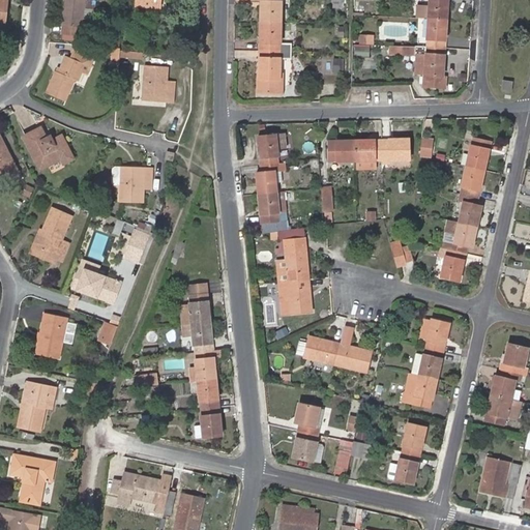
[(67,0),(67,7),(68,8),(68,10),(63,10),(61,25),(64,25),(63,34),(82,36),(84,8),(94,8),(94,0),(67,0)]
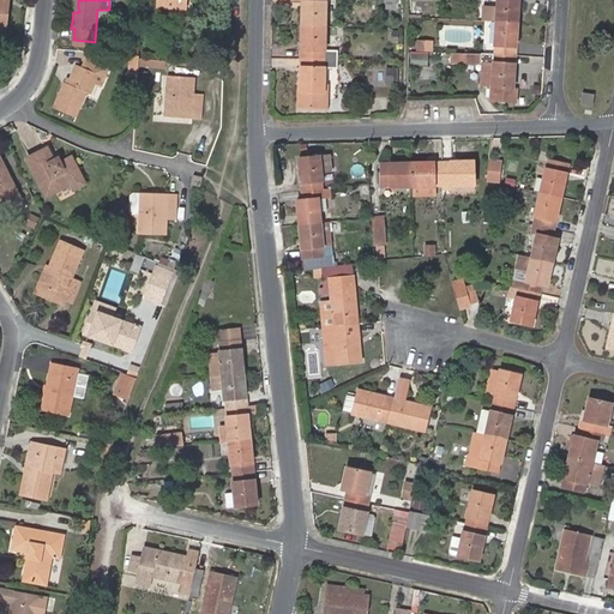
[(325,0),(301,0),(301,26),(304,25),(325,26),(325,0)]
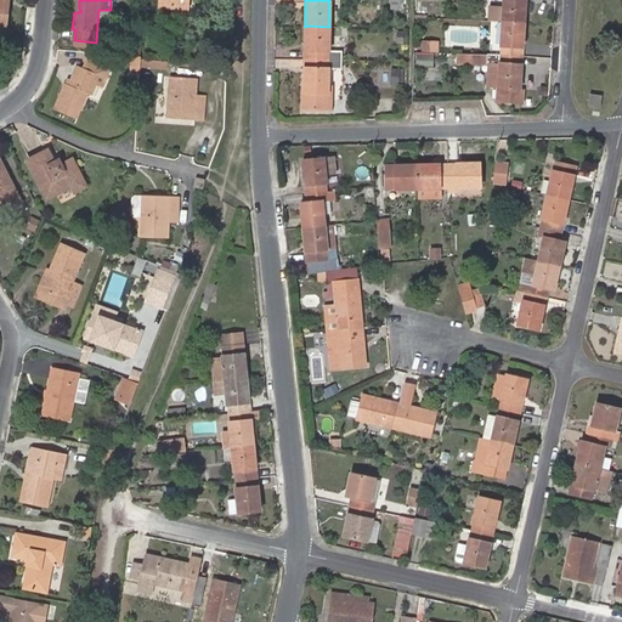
[(503,22),(525,23),(525,0),(503,0),(503,9),(491,7),(490,22),(503,22)]
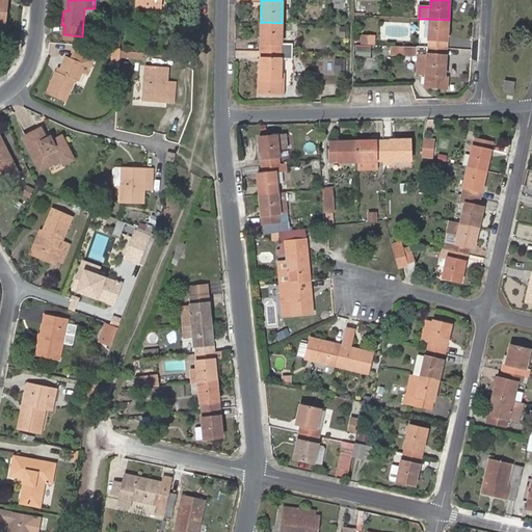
[(428,47),(447,48),(449,20),(430,19),(428,47)]
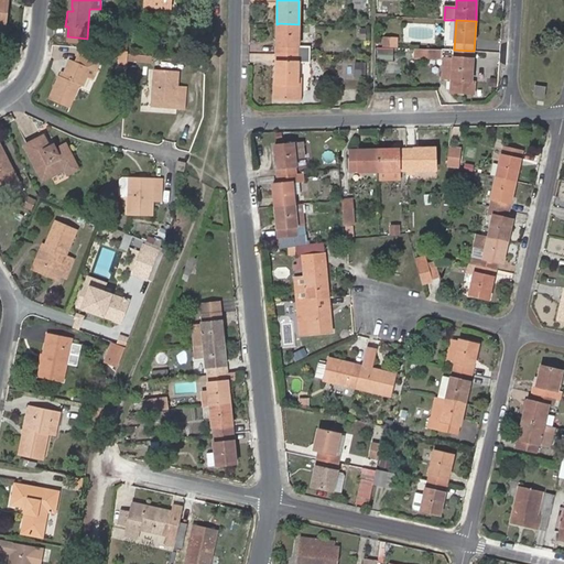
[(279,23),(277,24),(277,25),(277,55),(310,55),(310,47),(299,46),(299,25),(299,24),(279,23)]
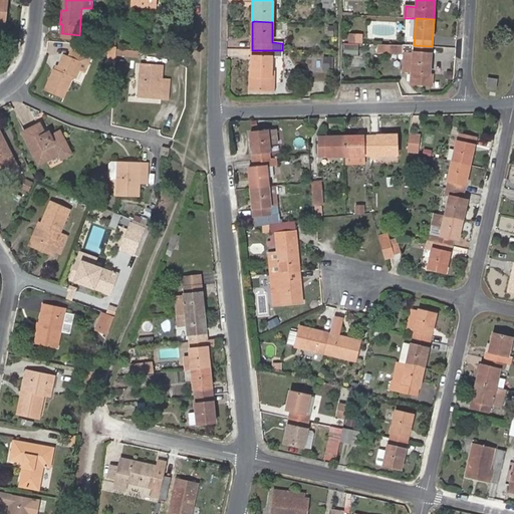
[(358,54),(358,45),(344,44),(344,53),(358,54)]
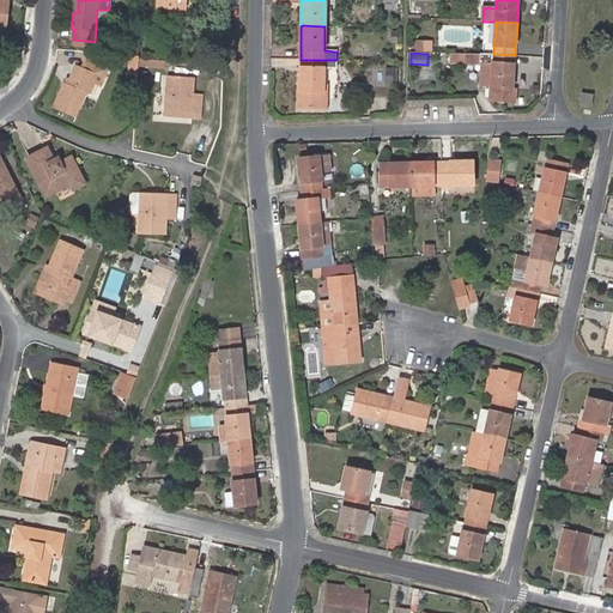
[(513,87),(515,55),(493,54),(481,54),(451,53),(451,62),(480,62),(484,64),(484,85),(491,86),(490,99),(515,102),(516,89),(513,87)]
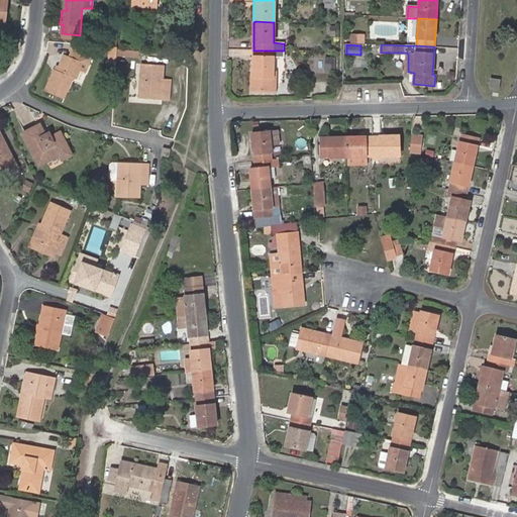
[(57,70),(54,68),(44,90),(64,98),(73,77),(75,78),(79,70),(82,62),(87,65),(91,57),(72,47),(69,56),(64,54),(59,66),(57,70)]
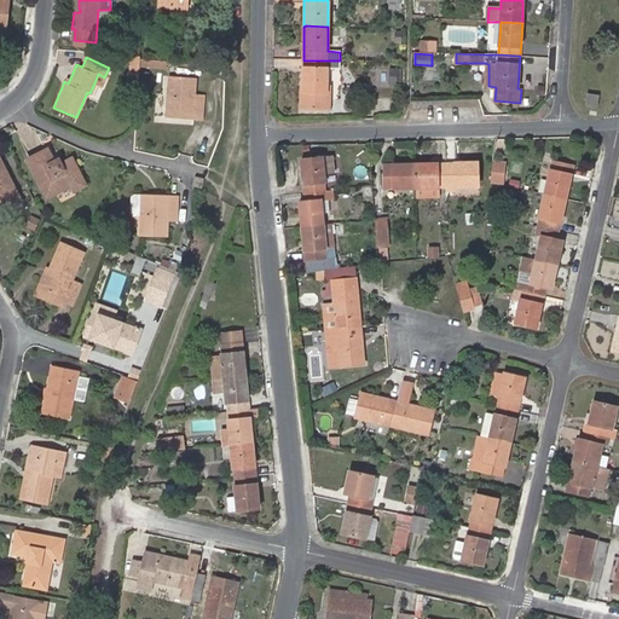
[(340,61),(304,61),(302,106),(314,106),(314,104),(327,104),(327,92),(328,68),(340,68),(340,61)]
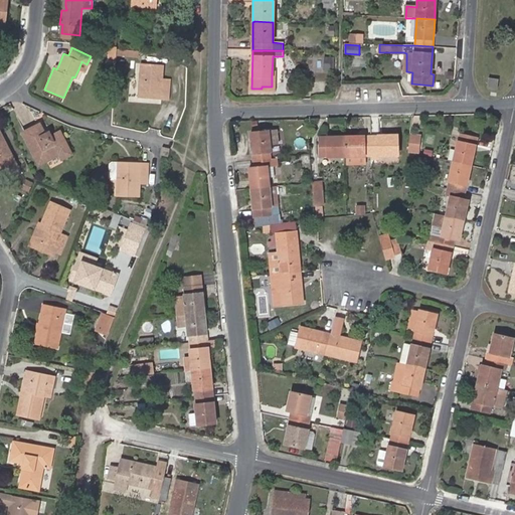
[(81,61),(78,69),(83,72),(87,64),(81,61)]
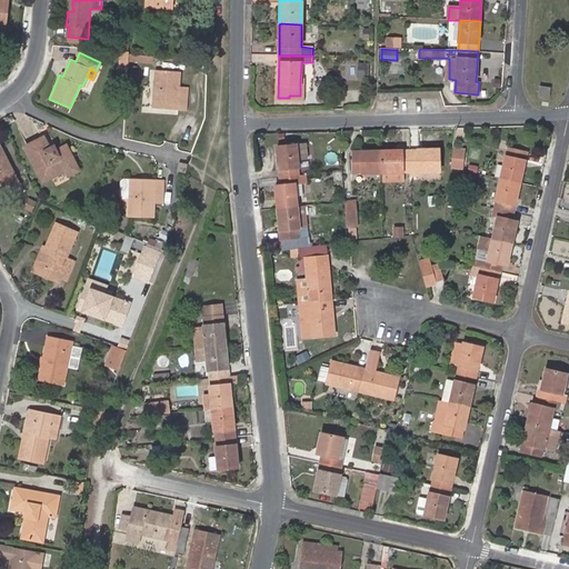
[(180,72),(156,71),(152,107),(185,109),(187,89),(179,89),(180,72)]
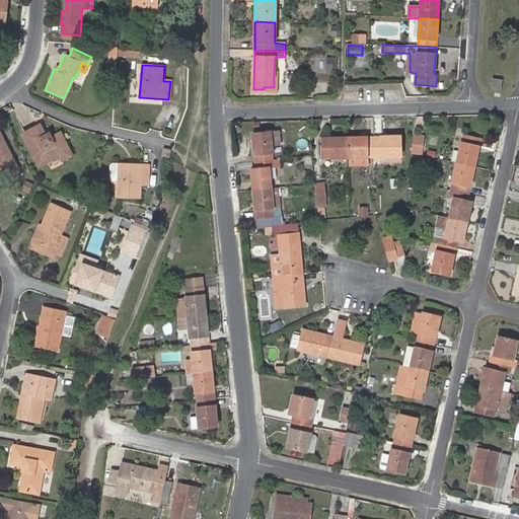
[(276,77),(274,77),(274,87),(264,87),(264,89),(276,90),(276,77)]
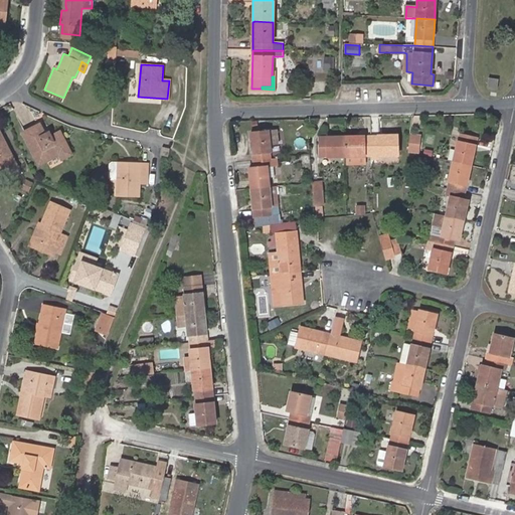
[(498,89),(499,78),(489,77),(488,87),(498,89)]
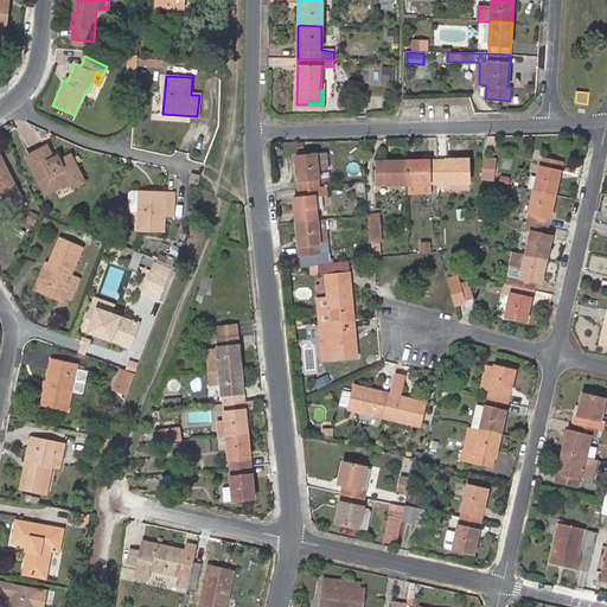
[(72,187),(83,181),(71,155),(61,161),(57,155),(52,158),(46,147),(27,157),(45,193),(69,183),(72,187)]
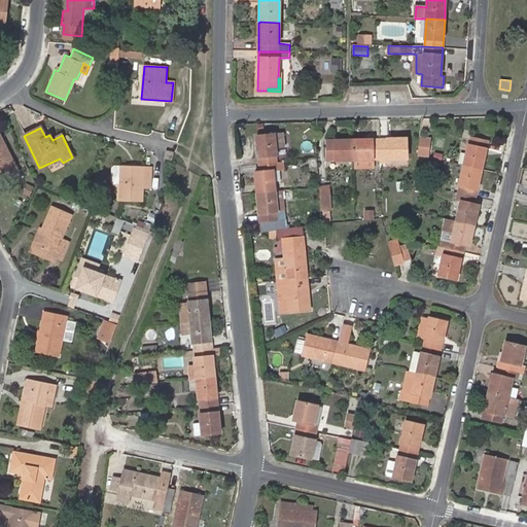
[(256,136),(259,164),(277,162),(275,135),(256,136)]
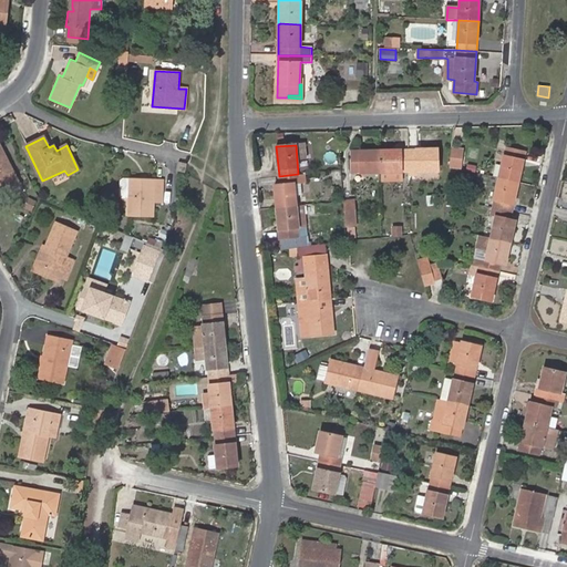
[(0,188),(17,181),(0,146),(0,188)]
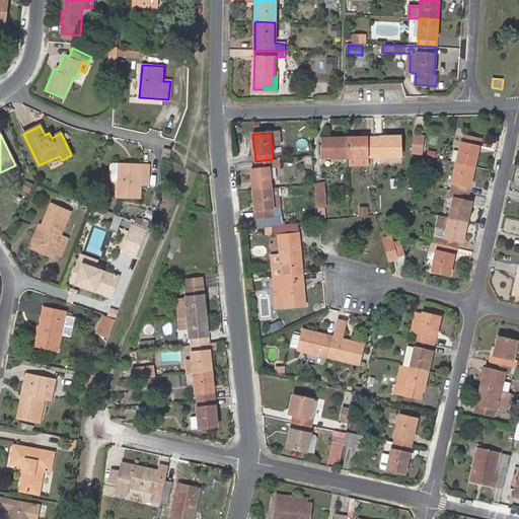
[(415,134),(413,151),(423,153),(425,135),(415,134)]
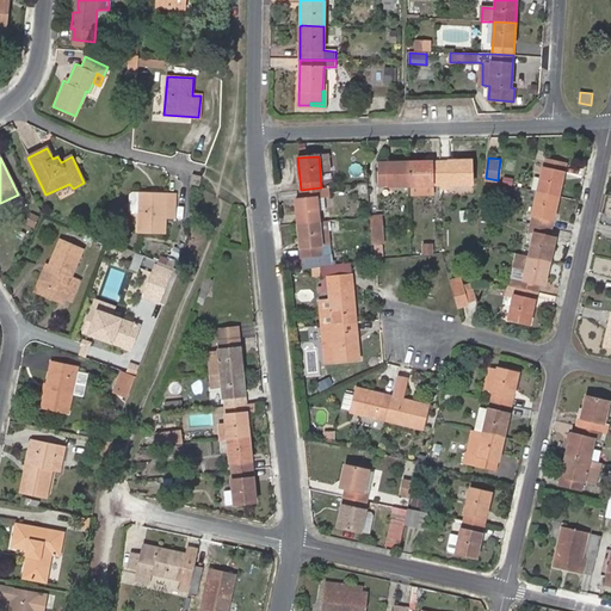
[(537,191),(559,196),(567,162),(545,158),(537,191)]
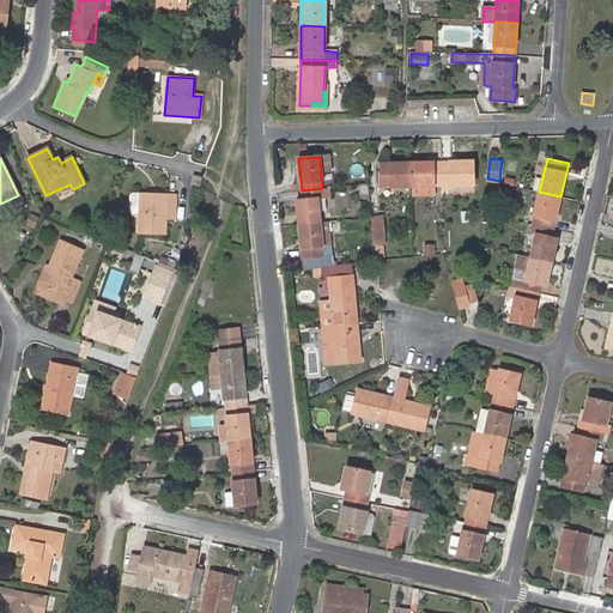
[(442,184),(442,162),(411,163),(412,186),(434,184),(442,184)]
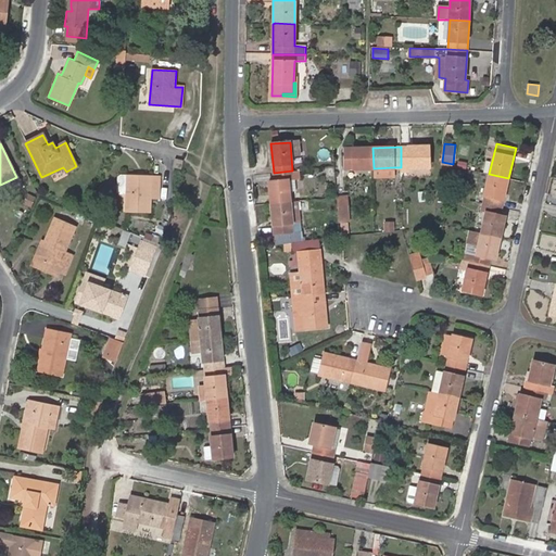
[(430,147),(401,147),(401,167),(409,167),(430,167),(430,147)]
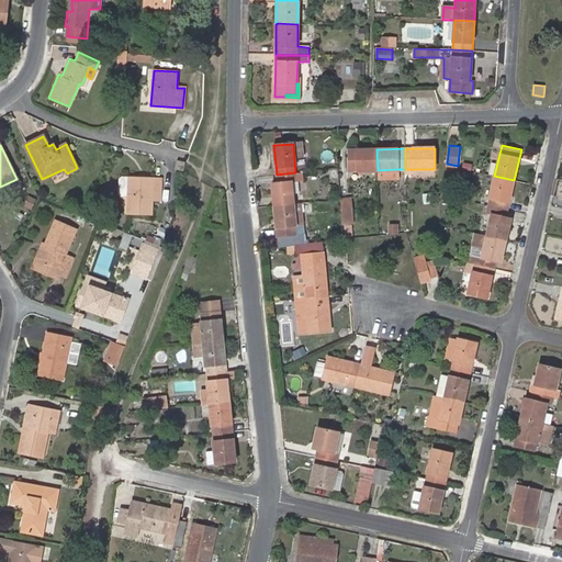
[(378,170),(377,149),(349,149),(349,170),(378,170)]
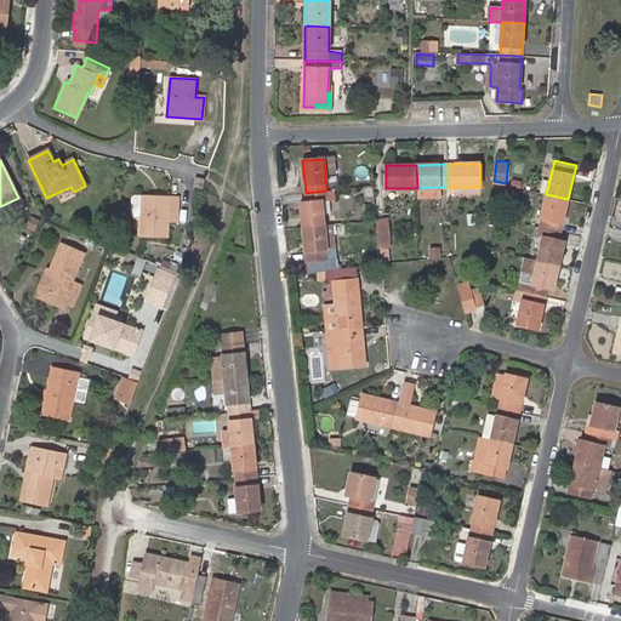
[(201,189),(204,180),(195,177),(193,187),(201,189)]
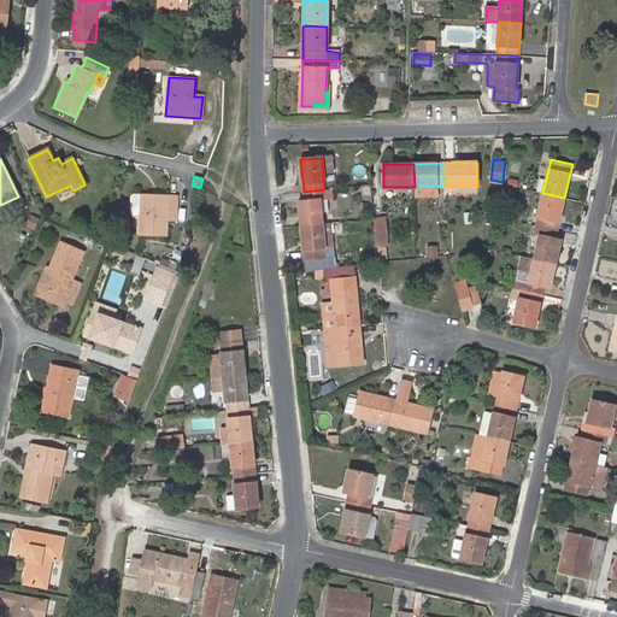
[(324,189),(304,192),(305,199),(298,199),(301,225),(323,223),(321,197),(325,197),(324,189)]
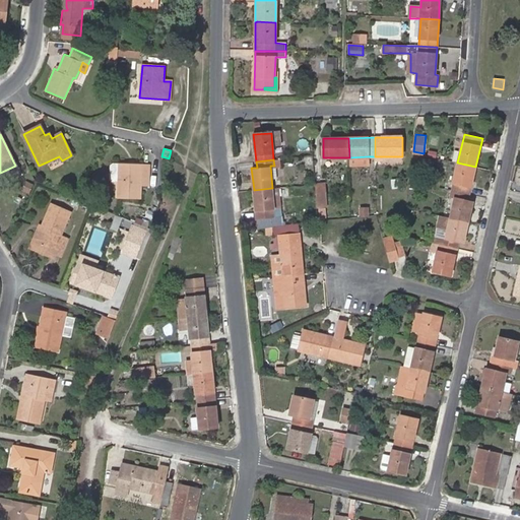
[(451,189),(469,193),(475,167),(457,163),(451,189)]
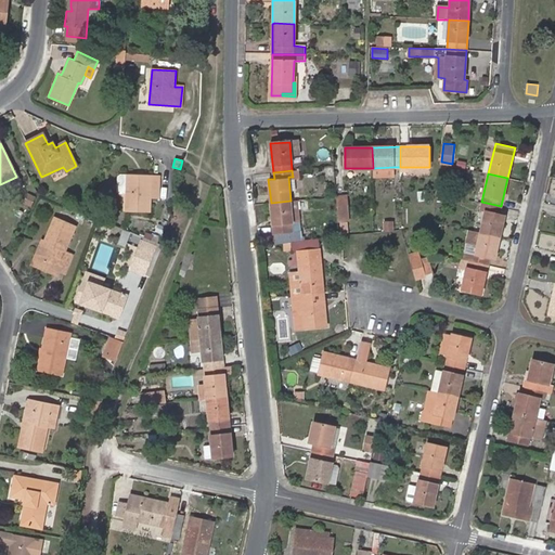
[(158,197),(158,177),(127,177),(120,177),(117,179),(117,193),(120,195),(127,195),(126,210),(150,210),(150,196),(158,197)]
